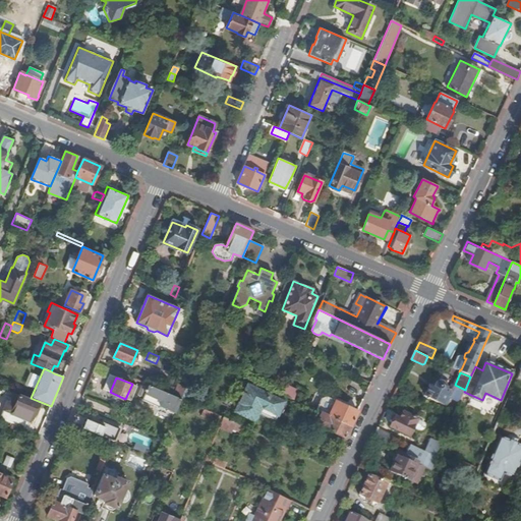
[(445,405),(452,391),(444,387),(443,384),(441,383),(439,384),(436,390),(430,387),(425,396),(445,405)]
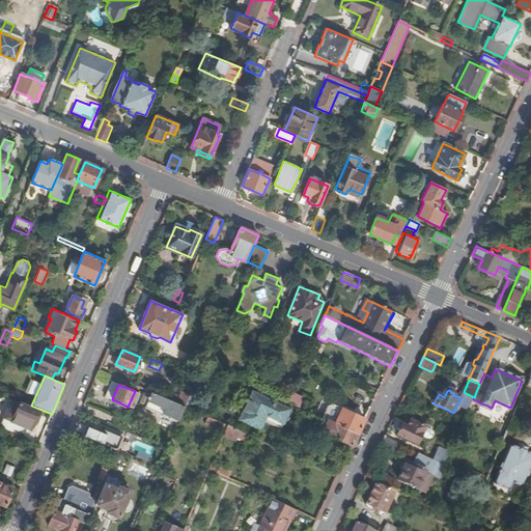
[(280,427),(288,410),(252,392),(240,419),(258,428),(262,420),(280,427)]
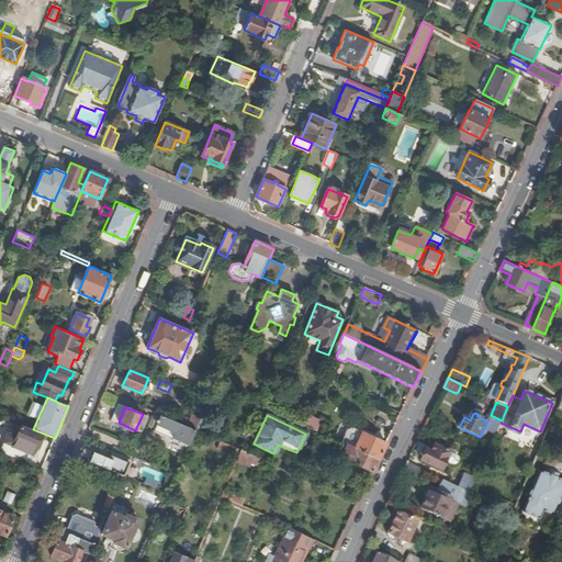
[(172,438),(190,445),(195,430),(179,424),(161,416),(157,425),(175,433),(172,438)]
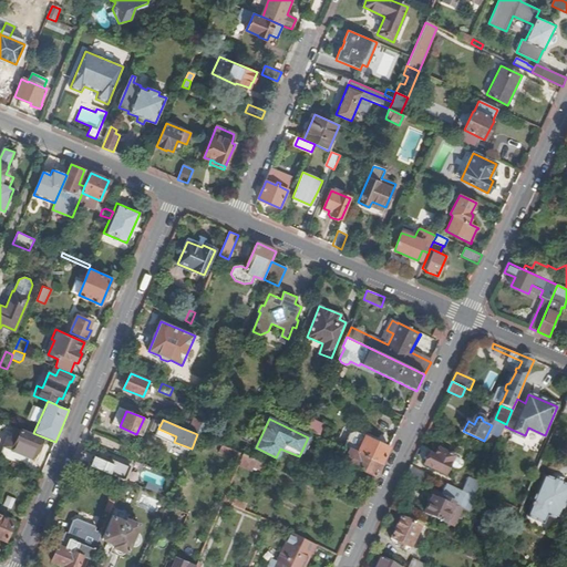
[(181,428),(197,434),(200,428),(186,422),(185,424),(182,423),(181,428)]
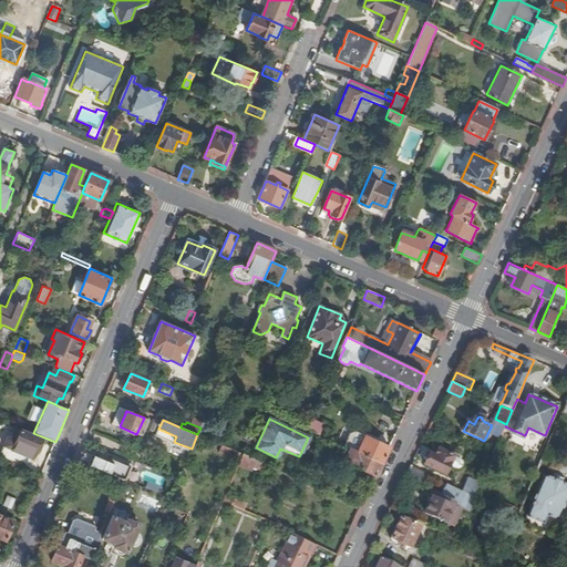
[(558,423),(552,439),(560,442),(566,428),(558,423)]
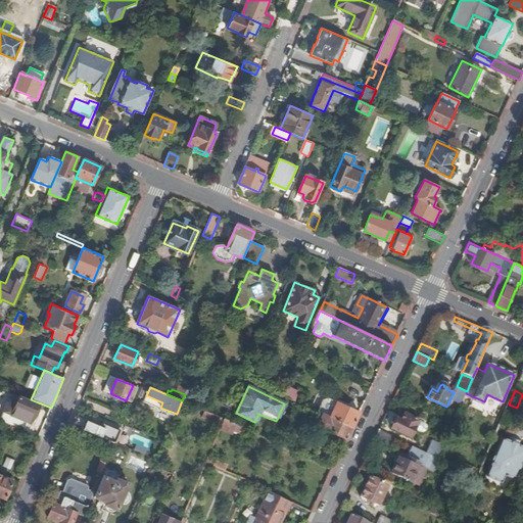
[(18,428),(26,432),(32,418),(38,405),(15,394),(10,403),(8,402),(0,420),(7,424),(10,425),(18,428)]
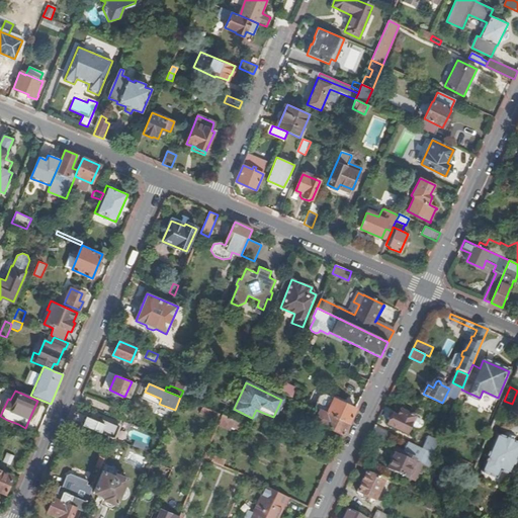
[(321,395),(315,408),(320,411),(327,414),(334,399),(325,394),(321,395)]
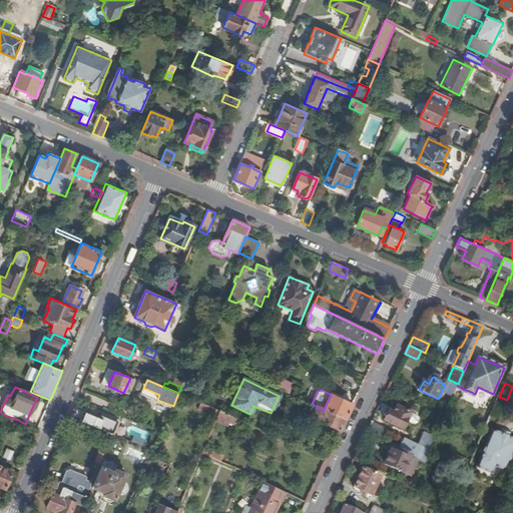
[(331,394),(331,395),(324,410),(345,420),(353,405),(331,394)]
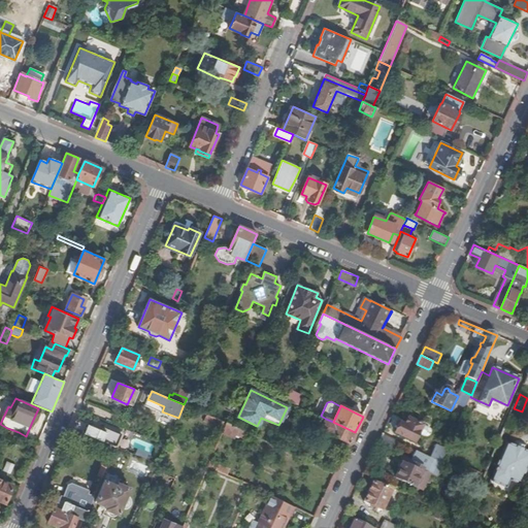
[(38,408),(32,422),(36,424),(42,409),(38,408)]
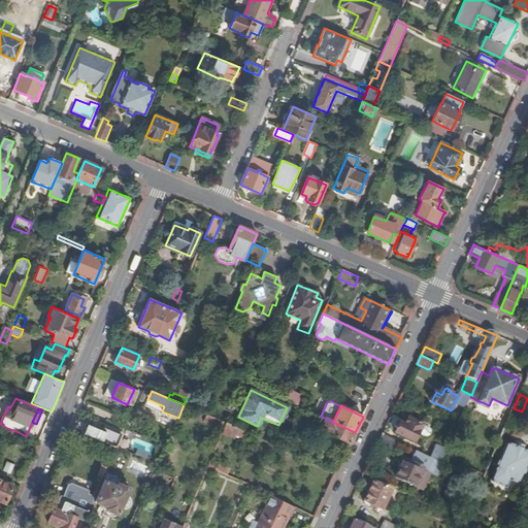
[(227,423),(207,415),(204,422),(223,430),(227,423)]
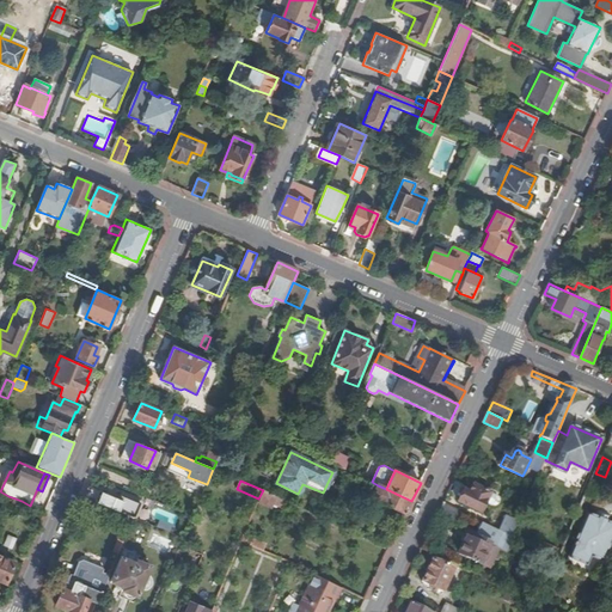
[(487,502),(490,493),(475,484),(471,493),(464,490),(459,501),(482,513),(487,502)]
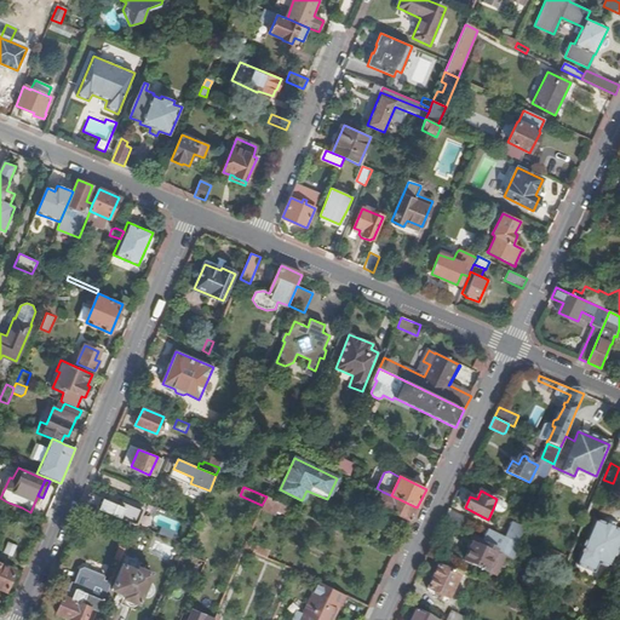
[(391,495),(383,492),(377,504),(412,521),(417,507),(391,495)]
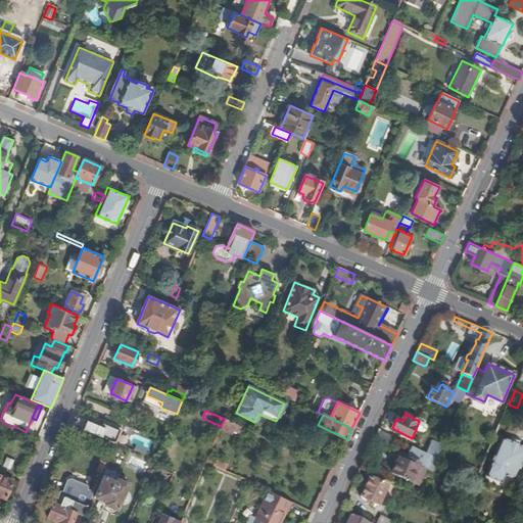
[(76,416),(72,424),(84,429),(114,442),(115,443),(121,431),(103,423),(102,427),(76,416)]
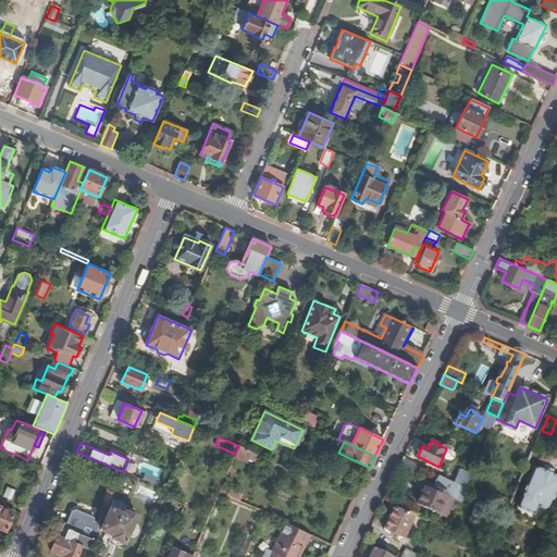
[(239,446),(235,454),(234,457),(248,463),(249,459),(257,462),(259,456),(239,446)]
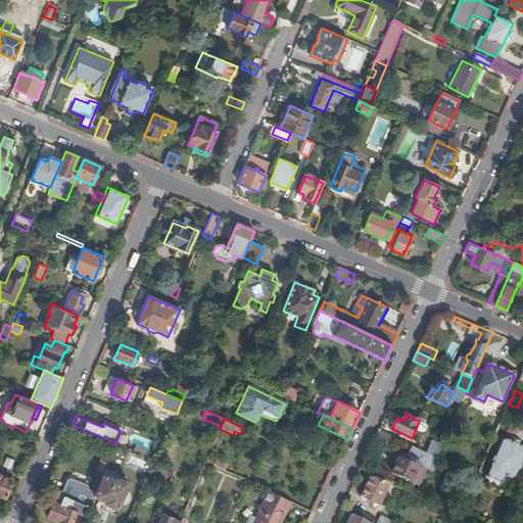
[(425,424),(419,421),(416,429),(420,432),(424,433),(426,432),(427,428),(427,426),(425,424)]
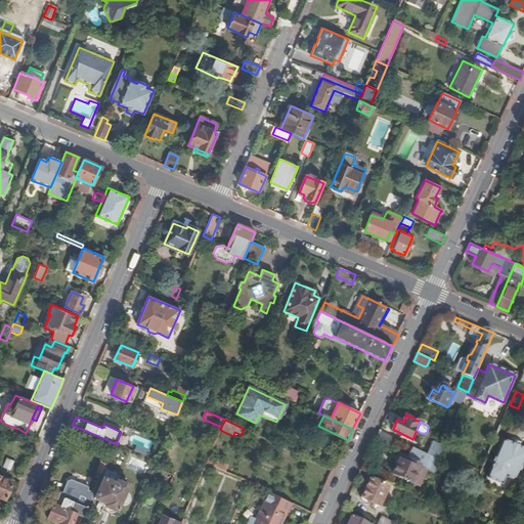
[(15,437),(18,429),(10,426),(8,433),(15,437)]
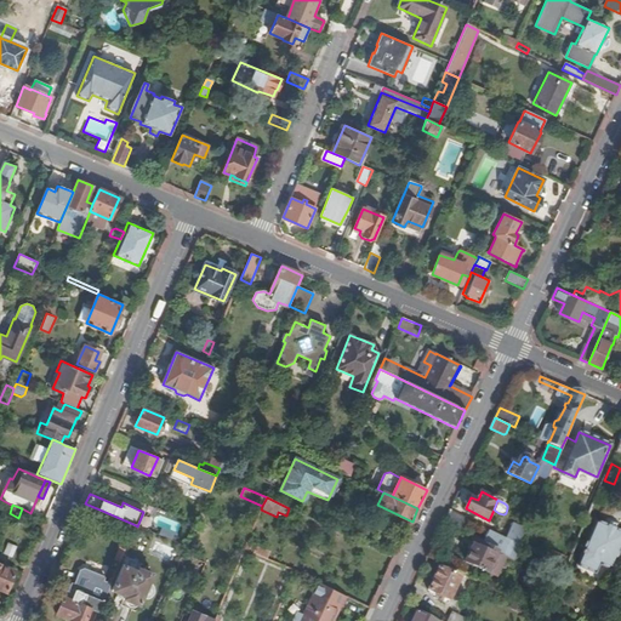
[(471,522),(450,511),(445,522),(462,530),(465,524),(468,525),(471,522)]
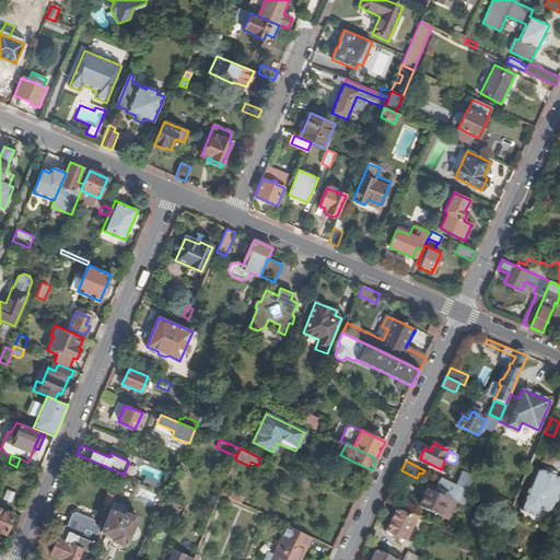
[(559,494),(559,478),(555,477),(549,474),(538,469),(521,510),(537,517),(540,510),(552,513),(559,494)]
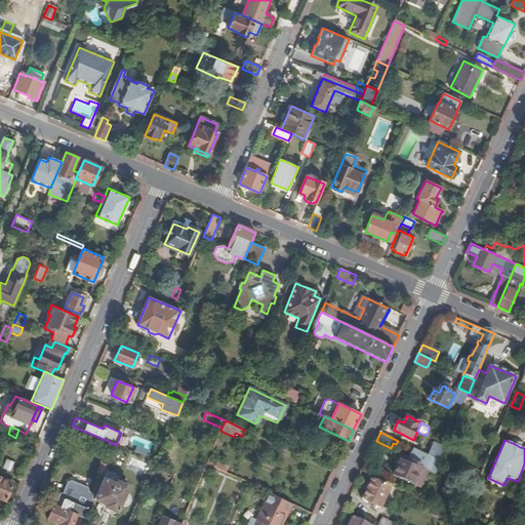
[(429,455),(440,460),(445,448),(434,442),(429,455)]
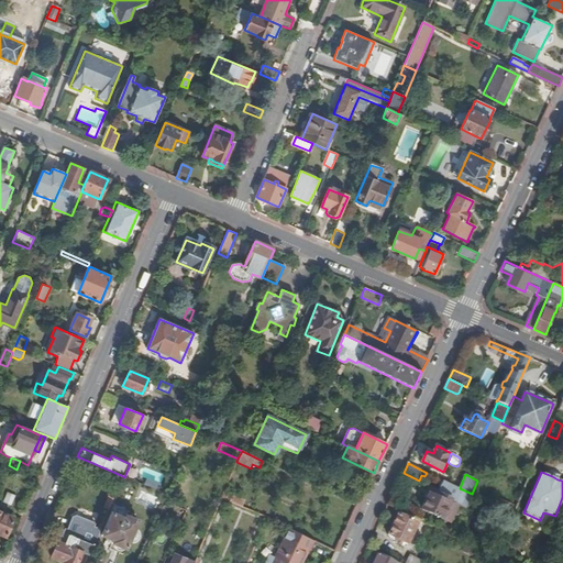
[(146,481),(144,485),(154,489),(156,485),(146,481)]
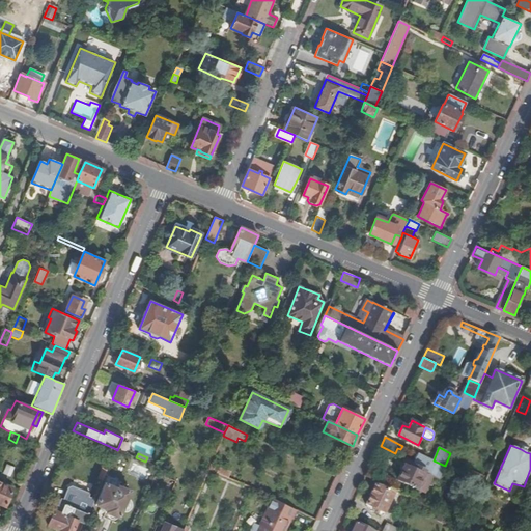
[(440,479),(446,467),(445,466),(434,460),(419,453),(414,464),(408,460),(404,467),(398,480),(409,485),(425,493),(434,476),(440,479)]
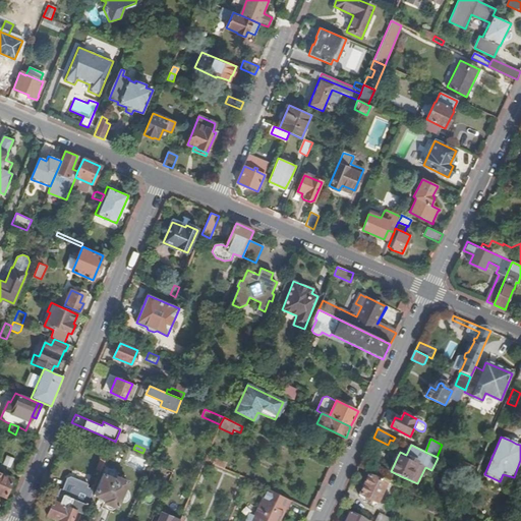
[(2,464),(10,467),(13,458),(5,455),(2,464)]
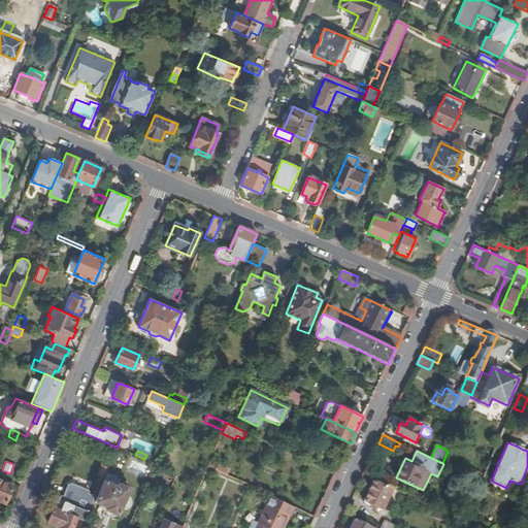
[(229,472),(209,463),(207,467),(228,475),(229,472)]
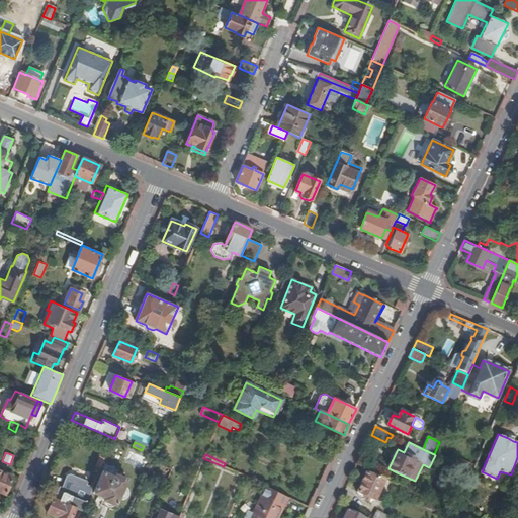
[(100,468),(105,458),(101,457),(96,467),(100,468)]
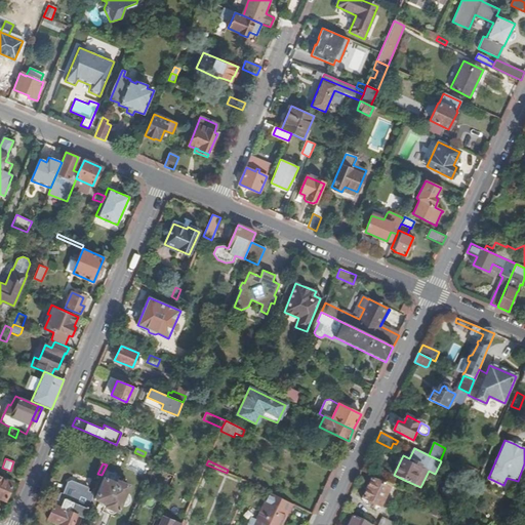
[(479,480),(481,476),(478,475),(476,471),(466,466),(462,472),(479,480)]
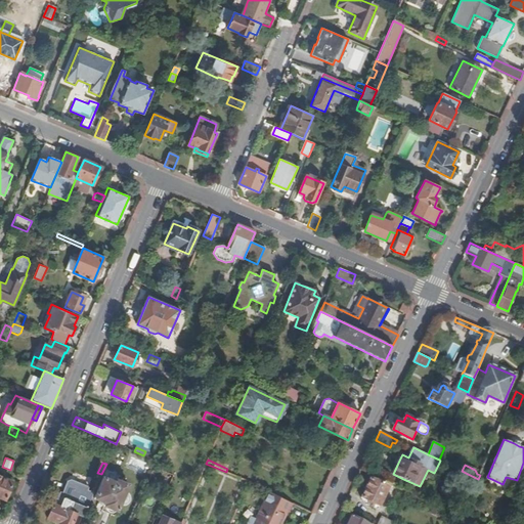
[(370,479),(373,476),(366,473),(360,485),(366,488),(362,497),(380,506),(389,487),(370,479)]
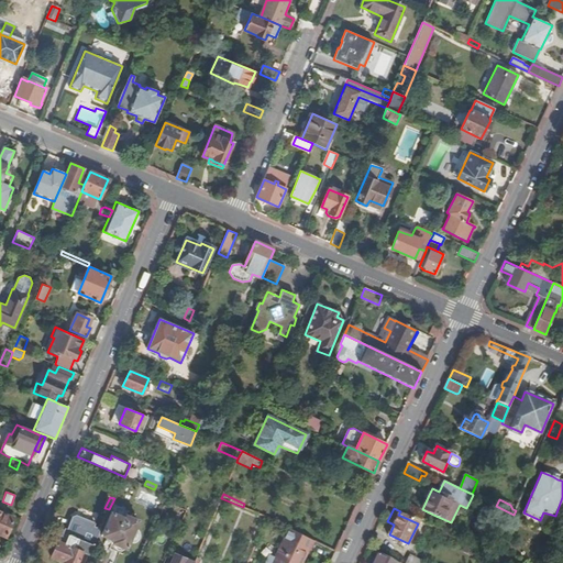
[(0,533),(6,537),(13,518),(3,514),(3,511),(0,509),(0,533)]
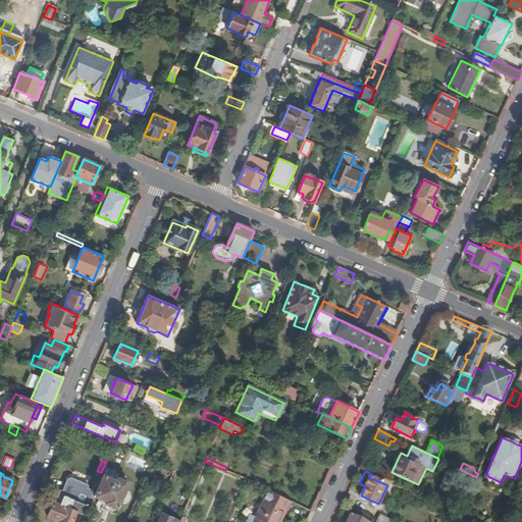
[(117,477),(116,480),(104,475),(95,497),(105,501),(104,504),(116,509),(119,503),(123,504),(126,502),(128,500),(129,498),(128,494),(126,490),(124,490),(128,482),(117,477)]
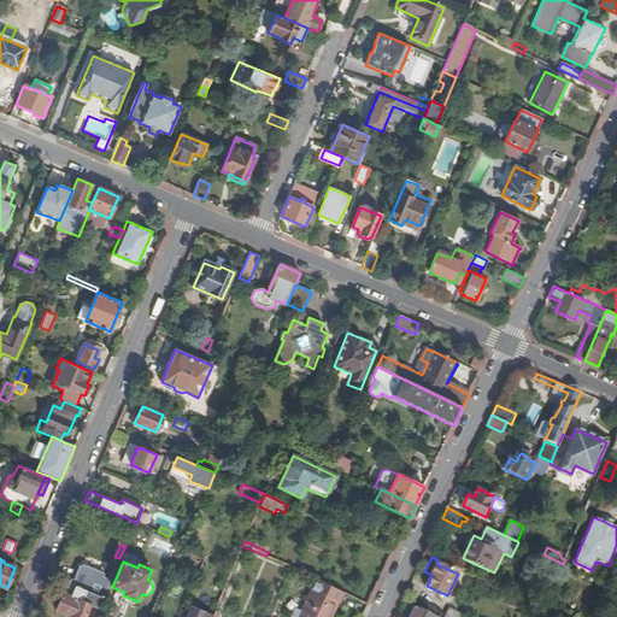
[(83,616),(89,605),(99,609),(111,580),(104,577),(106,574),(86,565),(81,566),(75,580),(72,580),(69,586),(68,586),(65,586),(56,610),(71,616),(70,616),(83,616)]
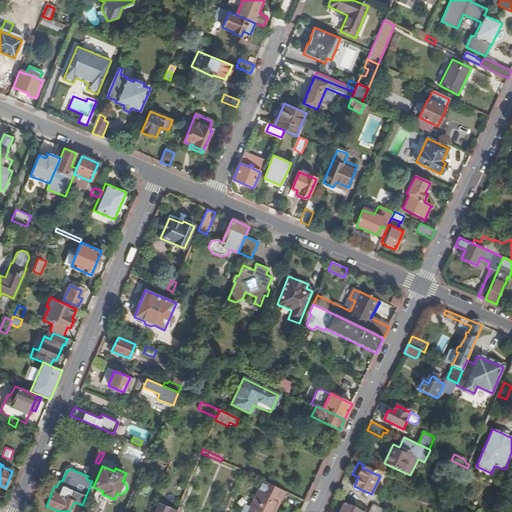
[(282,501),(286,492),(263,480),(250,507),(245,505),(241,511),(275,511),(281,500),(282,501)]
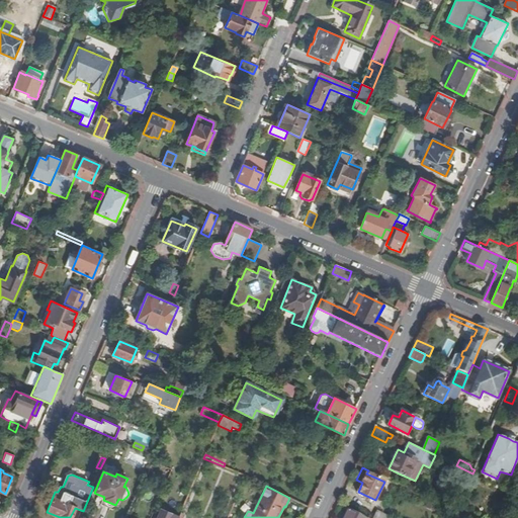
[(365,517),(348,509),(343,517),(365,517)]
